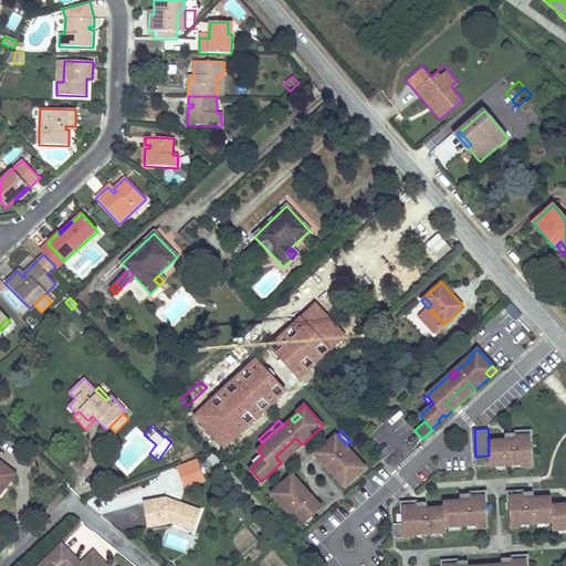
[(532,431),(514,431),(515,435),(515,452),(506,452),(505,441),(489,442),(489,456),(475,457),(475,467),(491,467),(502,465),(512,465),(521,465),(521,468),(532,468),(531,442),(533,442),(532,431)]
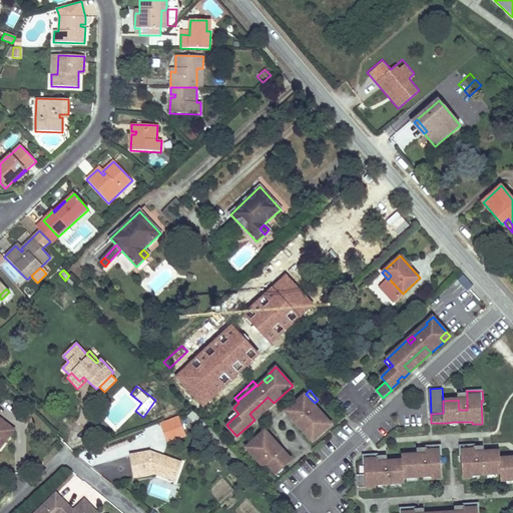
[(315,403),(306,394),(292,406),(301,416),(295,421),(313,441),(331,424),(325,417),(324,418),(321,421),(315,414),(318,412),(312,405),(315,403)]
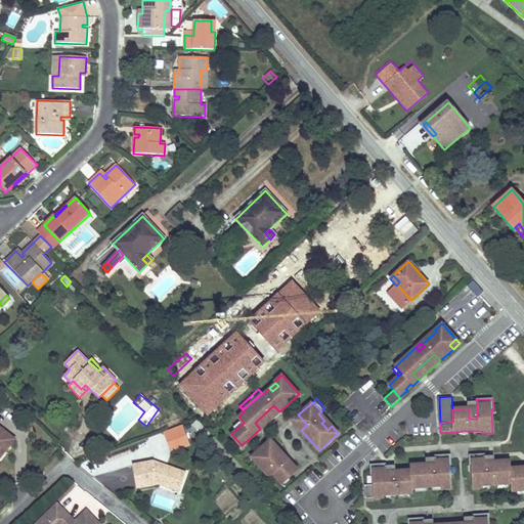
[(477,402),(468,403),(468,408),(469,419),(477,419),(477,402)]
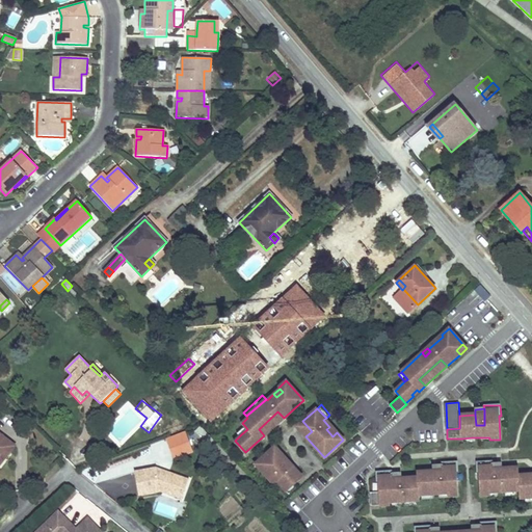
[(259,429),(264,435),(284,418),(277,411),(259,429)]
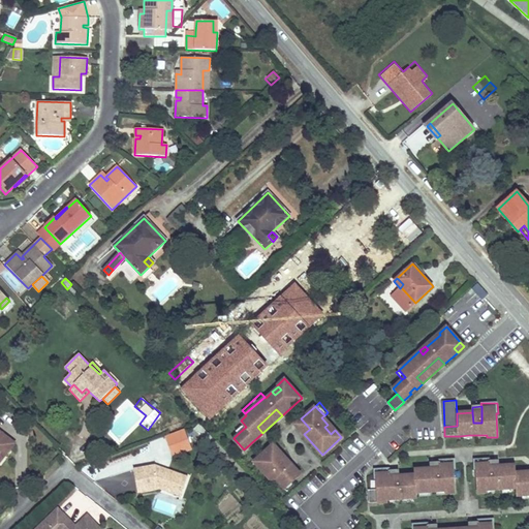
[(240,415),(237,411),(224,423),(228,427),(240,415)]
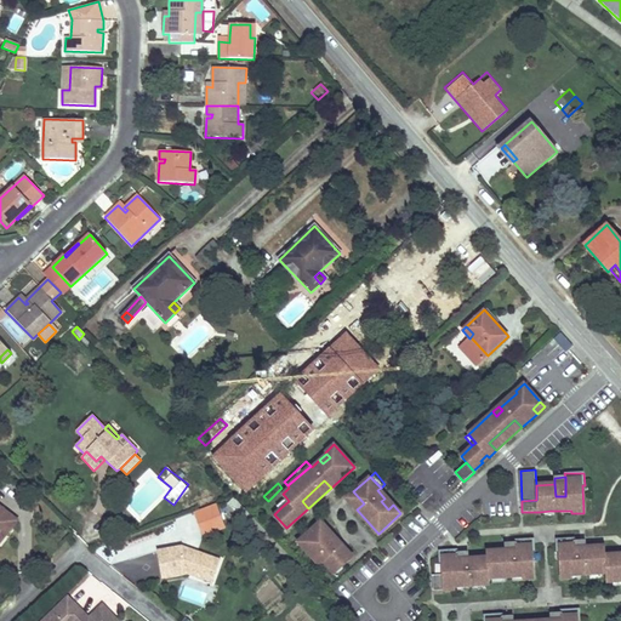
[(224,495),(217,485),(210,490),(216,501),(224,495)]
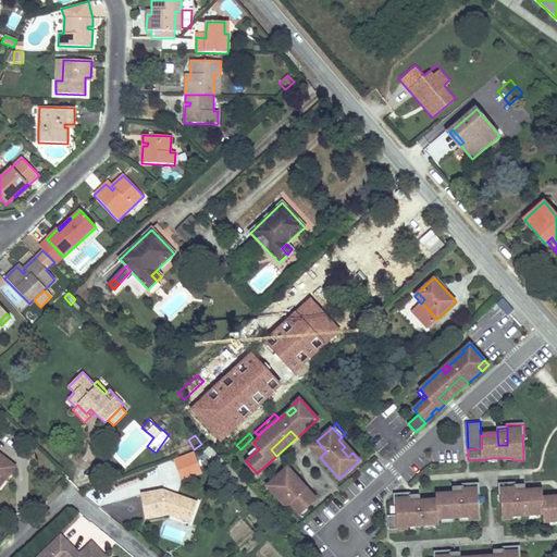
[(224,449),(234,441),(231,437),(222,446),(224,449)]
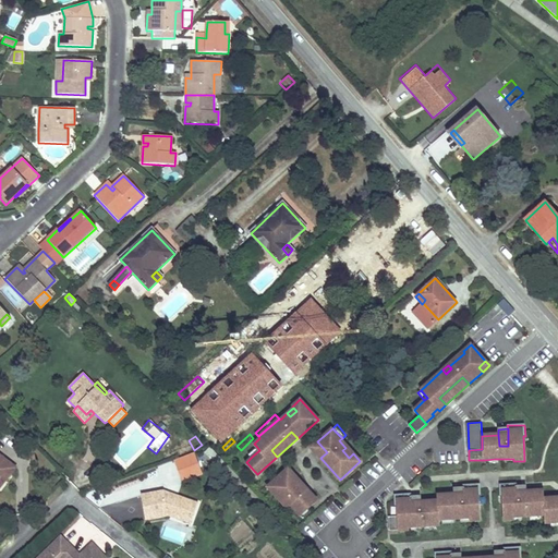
[(317,441),(311,447),(320,458),(327,452),(317,441)]
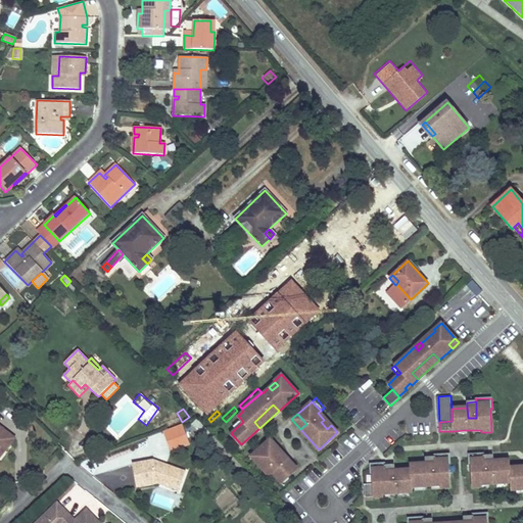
[(240,418),(233,424),(237,427),(243,422),(240,418)]
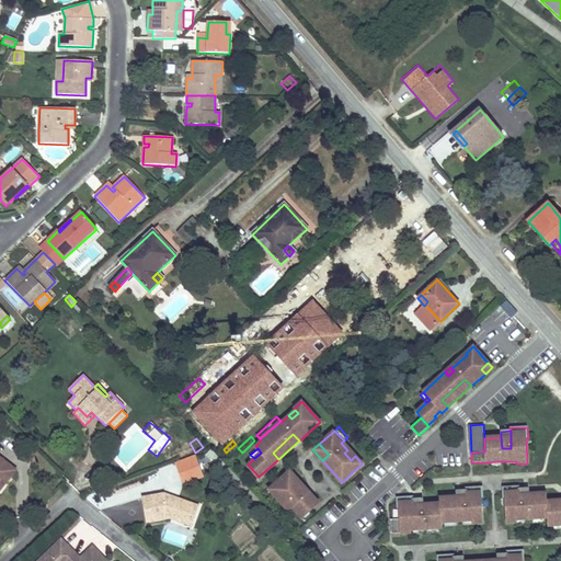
[(209,449),(204,455),(218,470),(220,469),(274,526),(278,522),(209,449)]
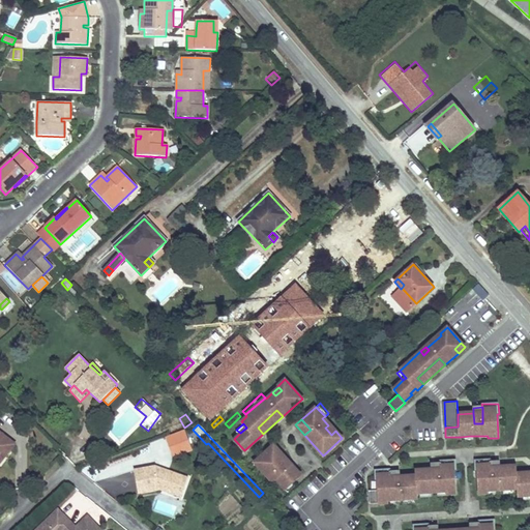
[(334,432),(328,425),(325,428),(331,435),(334,432)]
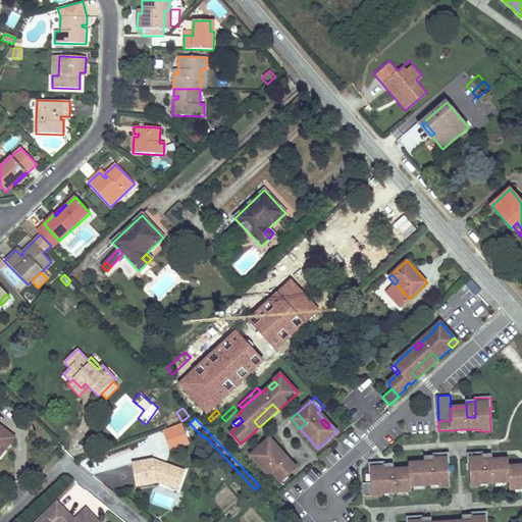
[(180,421),(161,429),(169,451),(189,442),(180,421)]
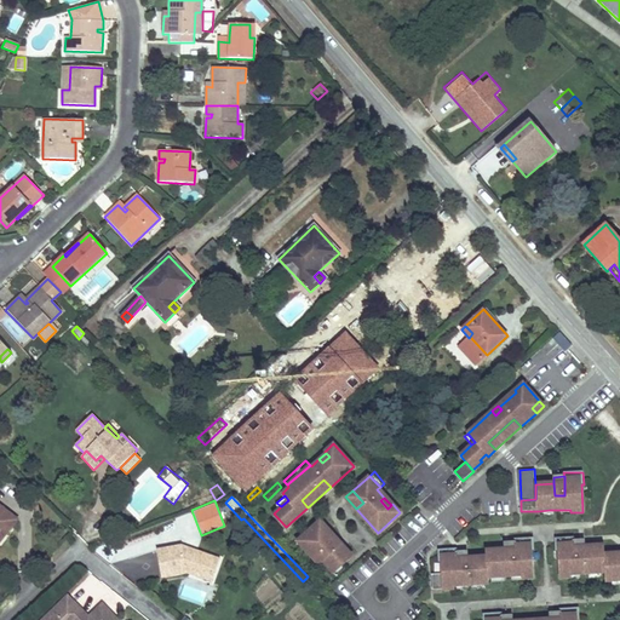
[(0,539),(0,540),(16,520),(7,514),(3,520),(0,520),(0,539)]
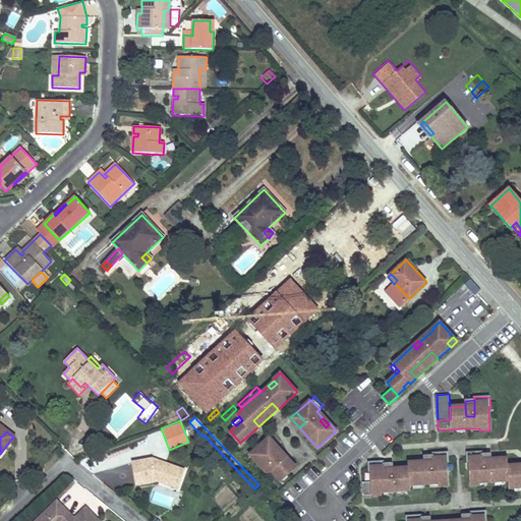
[(275,443),(269,437),(265,440),(271,446),(275,443)]
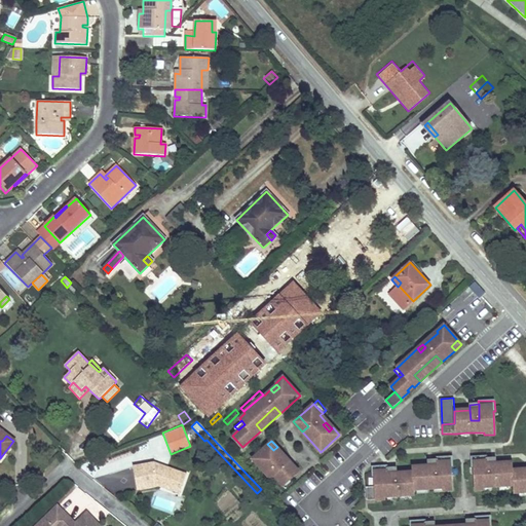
[(273,450),(267,444),(252,458),(265,473),(268,473),(268,475),(273,476),(282,485),(290,478),(295,473),(290,465),(287,468),(283,463),(288,459),(277,447),(273,450)]
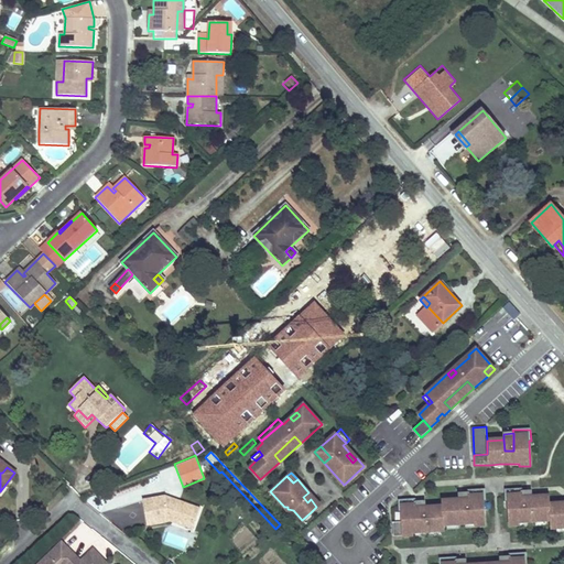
[(507,500),(508,525),(519,525),(519,522),(529,522),(538,521),(550,521),(550,527),(550,529),(552,529),(563,528),(563,503),(550,505),(549,496),(531,497),(532,508),(523,509),(522,491),(522,488),(505,489),(505,501),(507,500)]
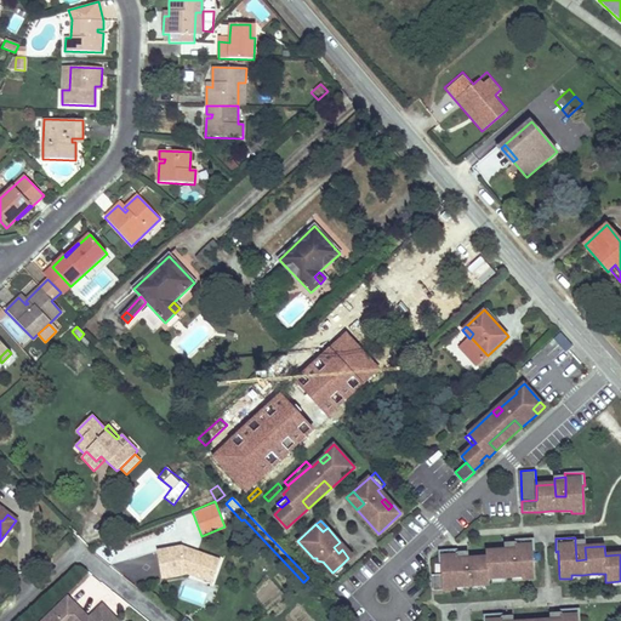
[(432,574),(433,590),(454,590),(454,586),(465,585),(473,585),(486,584),(489,584),(488,577),(490,577),(506,577),(512,576),(522,576),(522,579),(534,579),(533,551),(535,551),(534,539),(514,539),(514,542),(516,562),(506,562),(505,550),(486,551),(486,557),(468,558),(468,570),(459,571),(457,552),(457,548),(438,550),(439,562),(440,562),(442,571),(442,574),(432,574)]
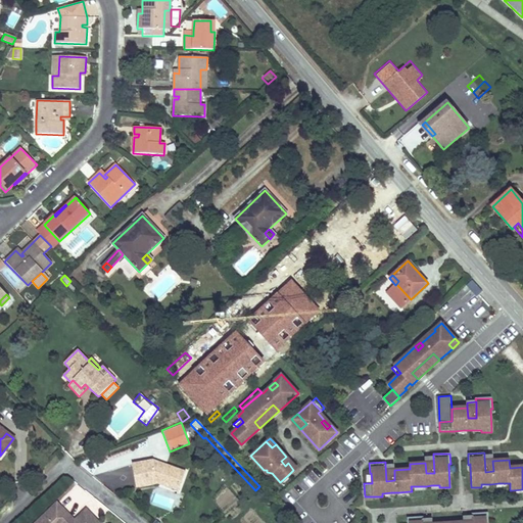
[(492,461),(492,456),(484,456),(485,472),(493,471),(492,461)]
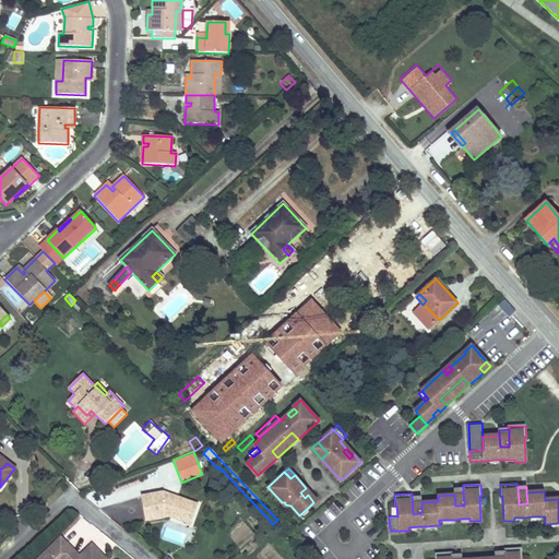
[(317,500),(306,488),(300,492),(305,498),(308,495),(313,502),(317,500)]
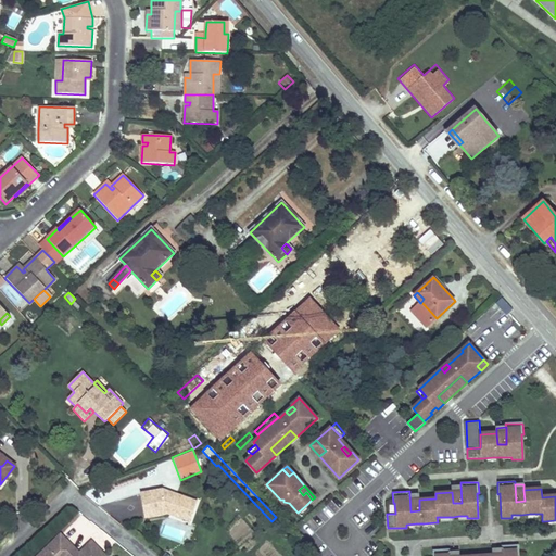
[(460,485),(452,487),(452,492),(453,503),(462,503),(460,485)]
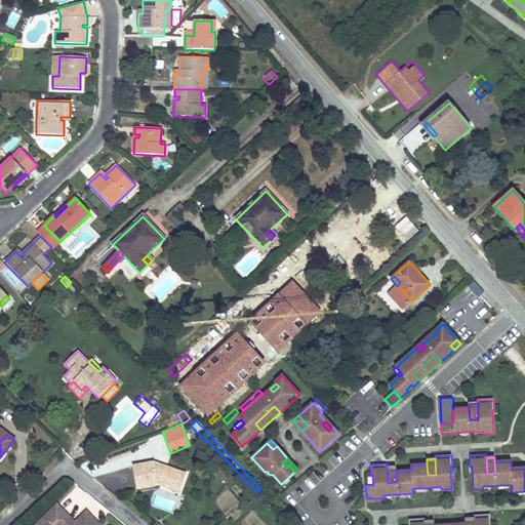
[(182,487),(187,472),(167,466),(160,468),(160,463),(154,461),(132,466),(137,489),(159,485),(169,488),(171,484),(182,487)]
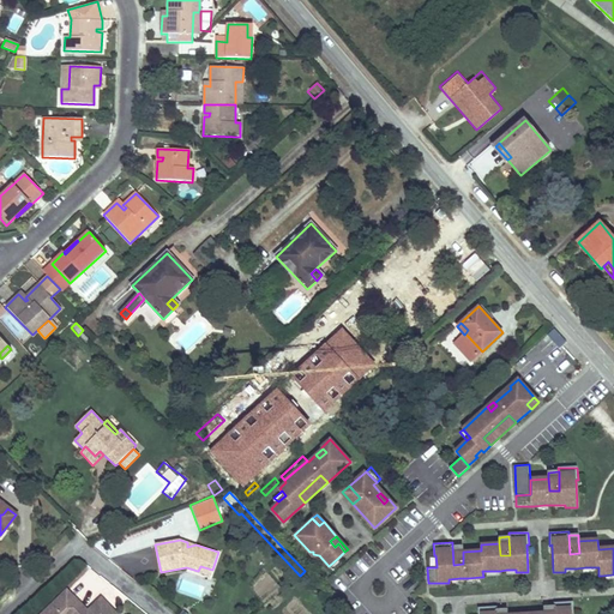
[(463,552),(462,546),(452,546),(453,565),(463,564),(463,552)]
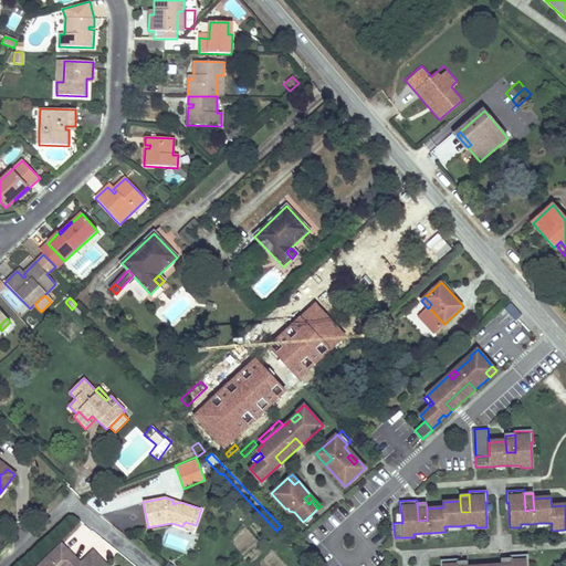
[(306,525),(315,517),(312,514),(303,522),(306,525)]
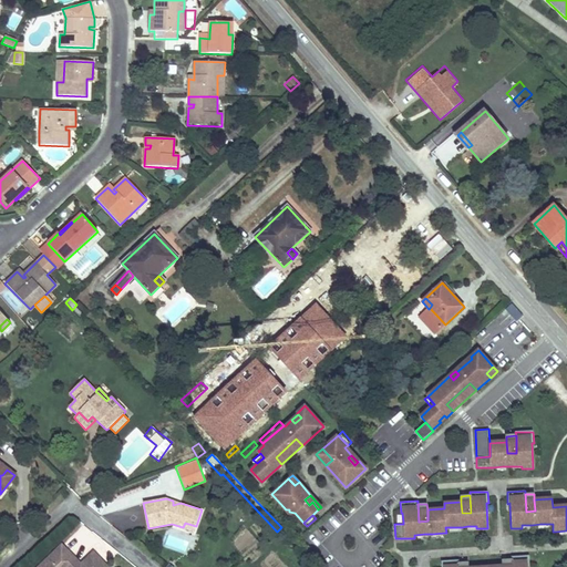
[(90,566),(85,562),(80,566),(79,566),(72,566),(76,563),(61,546),(39,566),(90,566)]
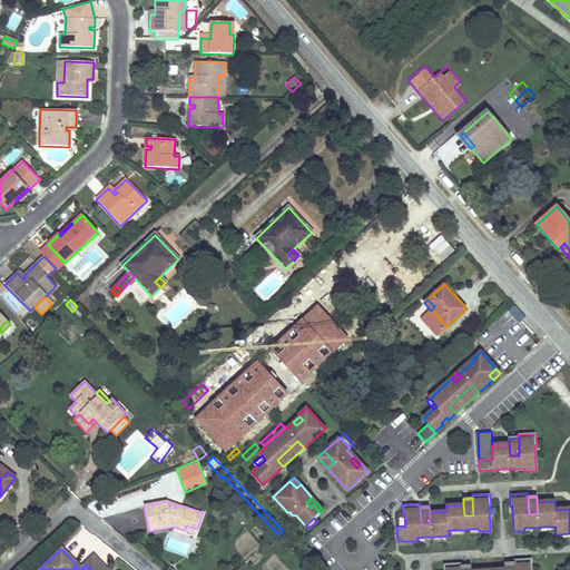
[(86,564),(90,569),(105,569),(92,557),(86,564)]
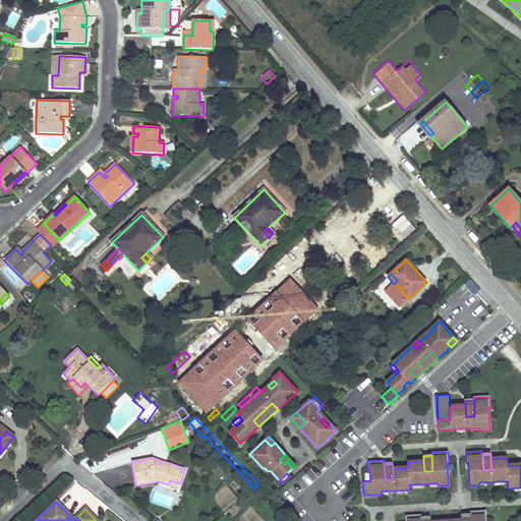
[(485,520),(485,511),(469,512),(469,515),(469,520),(461,520),(450,520),(421,520),(421,516),(421,514),(405,515),(405,520),(485,520)]
